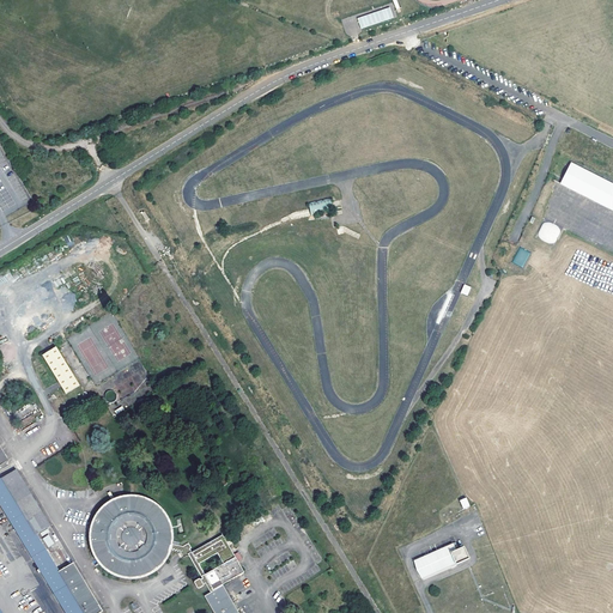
[(390,7),(357,19),(360,29),(394,18),(390,7)]
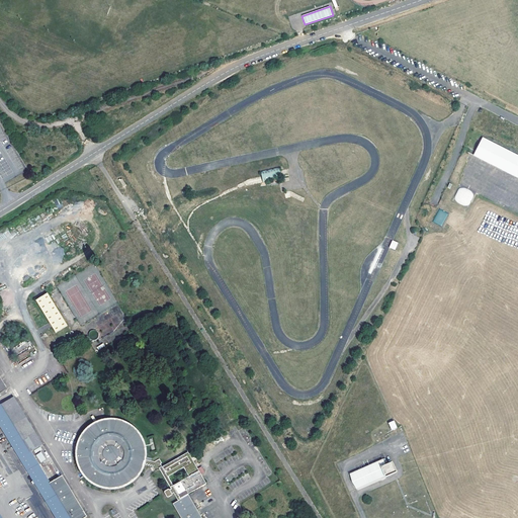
[(494,166),(503,148),(483,138),(473,156),(494,166)]
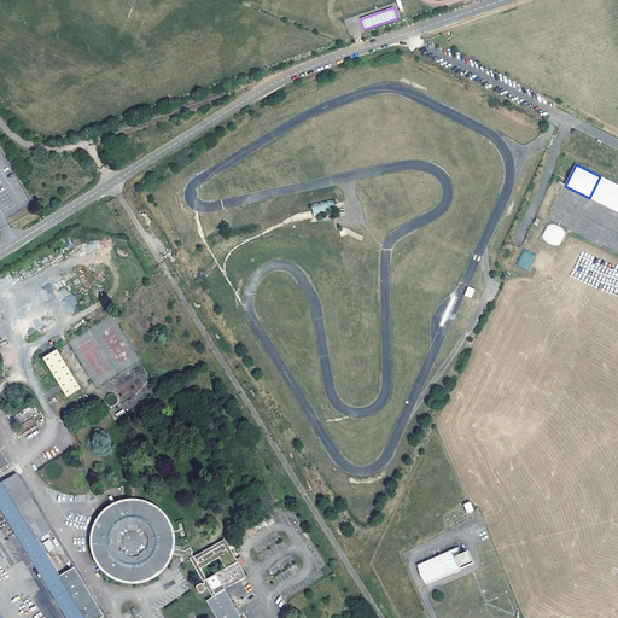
[(617,185),(600,176),(589,198),(617,213),(617,185)]
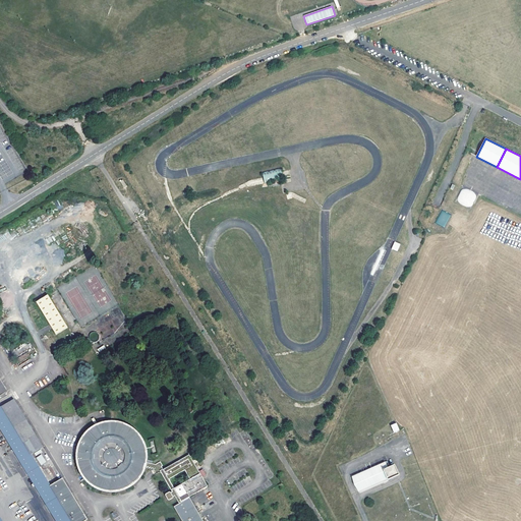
[(281,170),(263,174),(265,183),(283,179),(281,171),(281,170)]
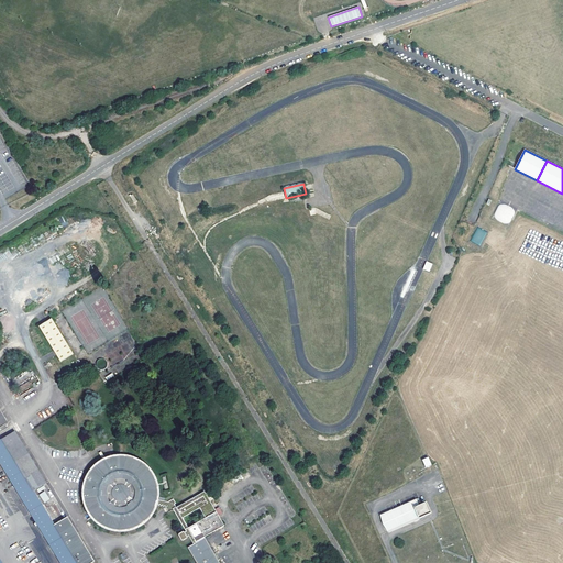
[(499,205),(498,205),(494,214),(494,216),(495,218),(496,219),(497,220),(505,223),(506,224),(508,223),(510,222),(515,213),(515,212),(515,211),(514,210),(512,209),(503,203),(501,203),(500,203),(499,205)]
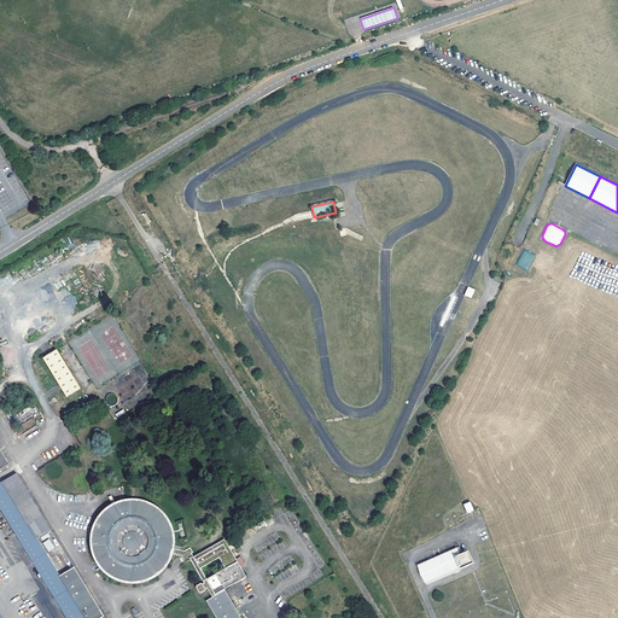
[(470,287),(468,286),(465,296),(472,298),(476,290),(470,287)]
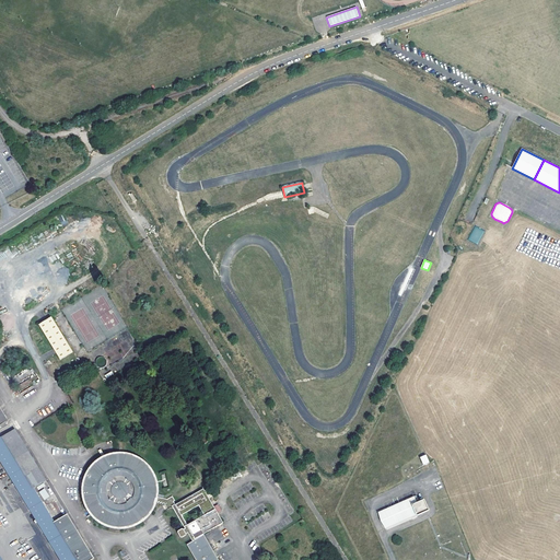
[(74,357),(53,321),(41,328),(61,363),(74,357)]
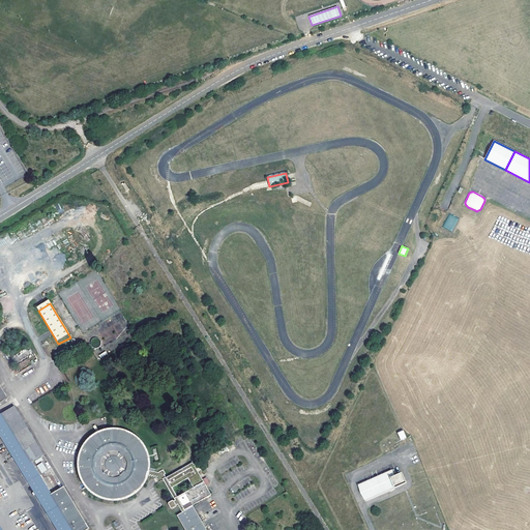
[(15,406),(3,413),(8,422),(20,415),(15,406)]
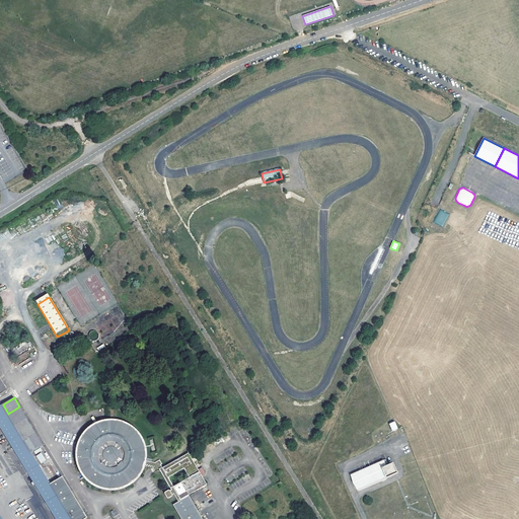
[(71,518),(2,404),(0,404),(0,426),(56,518),(71,518)]
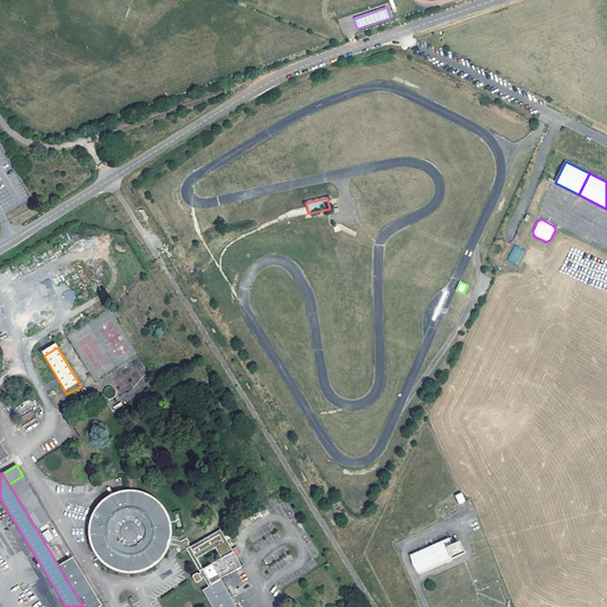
[(23,475),(10,484),(19,498),(32,491),(23,475)]
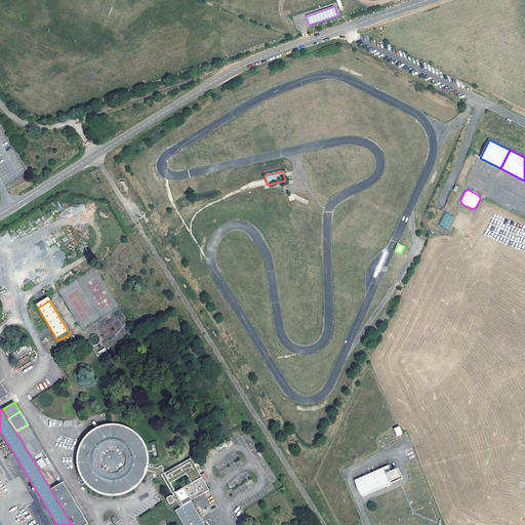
[(28,425),(16,431),(33,457),(43,450),(28,425)]
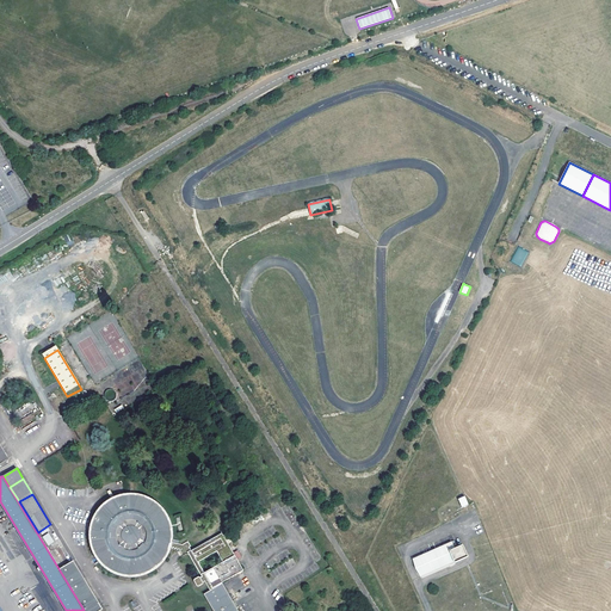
[(464,497),(458,500),(462,507),(468,505),(464,497)]
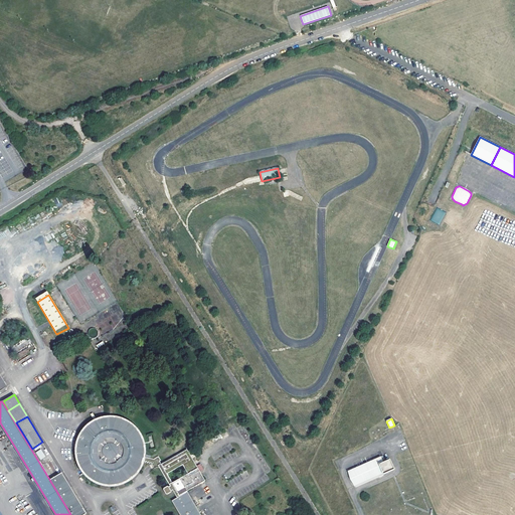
[(170,493),(171,492),(172,491),(176,499),(172,501),(180,514),(198,514),(185,493),(179,497),(179,496),(204,481),(186,450),(161,465),(159,461),(160,461),(158,457),(153,460),(142,458),(143,455),(143,449),(142,444),(141,441),(138,436),(137,434),(133,428),(131,426),(126,423),(124,422),(119,420),(116,419),(110,419),(105,419),(99,421),(94,423),(92,424),(87,428),(83,433),(80,438),(78,444),(77,446),(77,452),(77,458),(78,463),(81,468),(84,473),(87,475),(91,479),(94,480),(99,483),(104,484),(110,485),(115,484),(121,483),(126,481),(129,479),(133,475),(135,473),(138,469),(141,464),(143,462),(144,464),(146,463),(147,465),(148,464),(149,466),(151,465),(153,468),(155,468),(158,468),(159,469),(169,487),(168,488),(167,487),(163,489),(163,490),(165,495),(167,495),(170,493)]
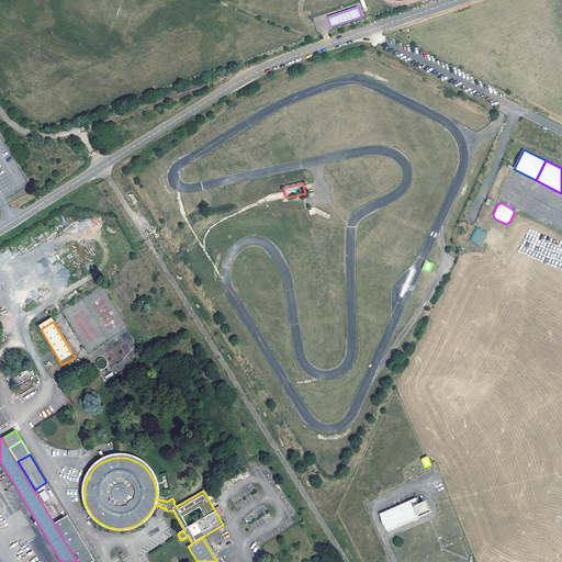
[(44,502),(49,498),(45,490),(38,493),(44,502)]
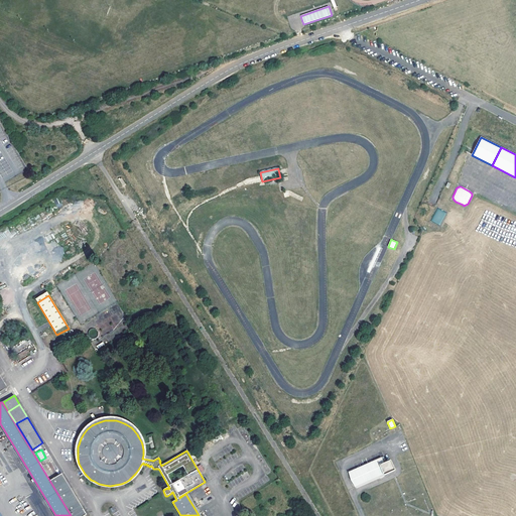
[(349,472),(356,487),(380,476),(380,478),(384,476),(384,475),(384,474),(394,469),(390,460),(383,463),(382,461),(381,457),(349,472)]
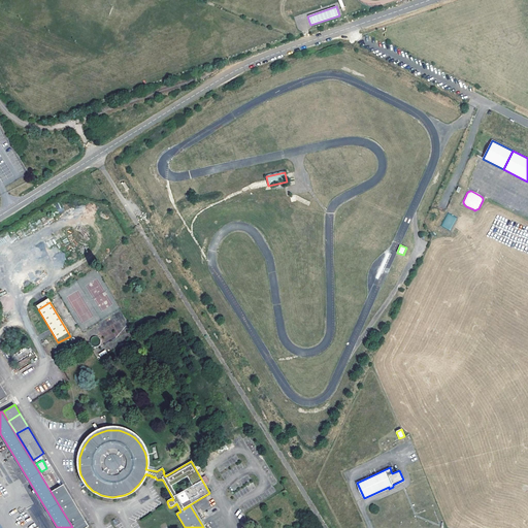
[(63,485),(52,492),(73,527),(85,527),(88,526),(63,485)]
